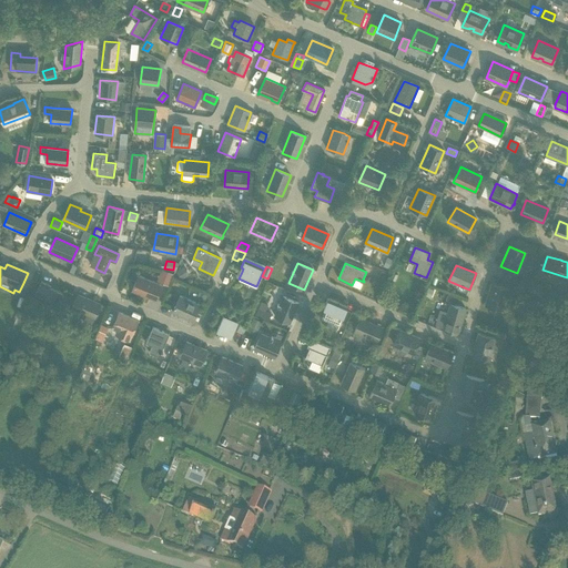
[(183,267),(176,272),(181,279),(188,274),(183,267)]
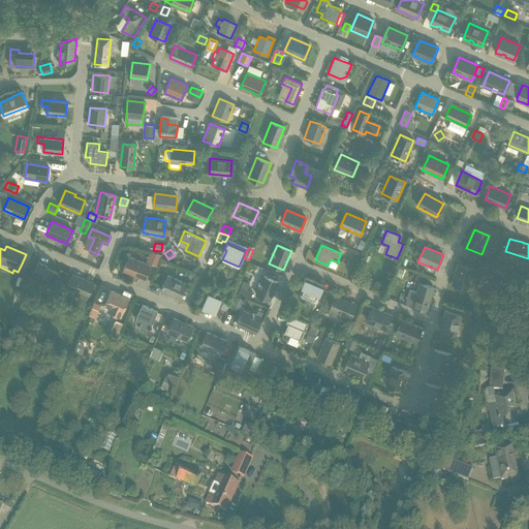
[(150,250),(148,255),(153,257),(151,263),(156,266),(161,255),(150,250)]
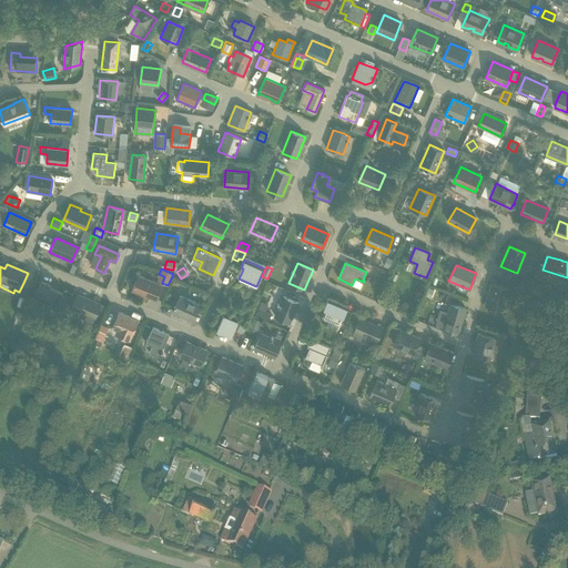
[(132,290),(155,300),(161,285),(138,275),(132,290)]
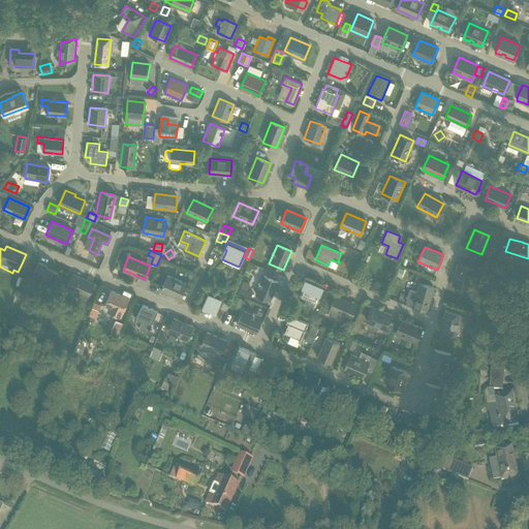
[(487,256),(485,263),(489,265),(493,267),(494,263),(495,259),(487,256)]
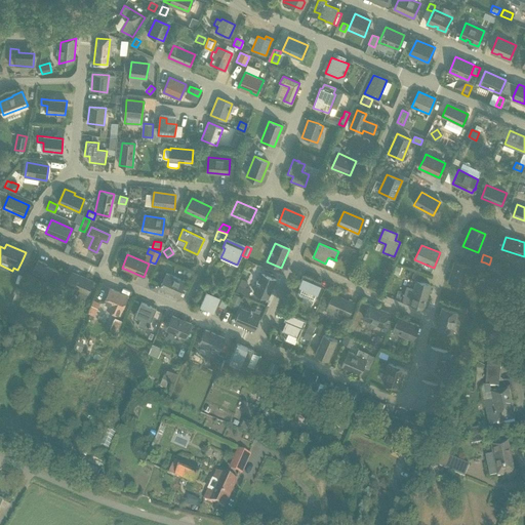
[(378,264),(364,257),(359,269),(366,272),(363,279),(375,284),(381,271),(376,269),(378,264)]
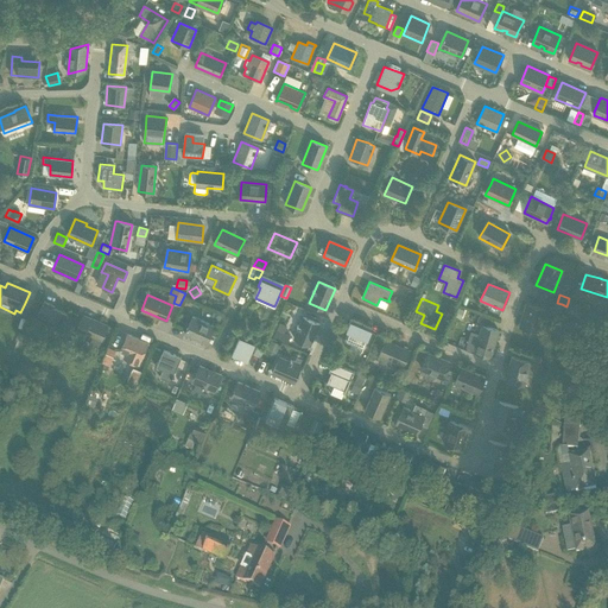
[(572,299),(570,308),(581,311),(583,302),(572,299)]
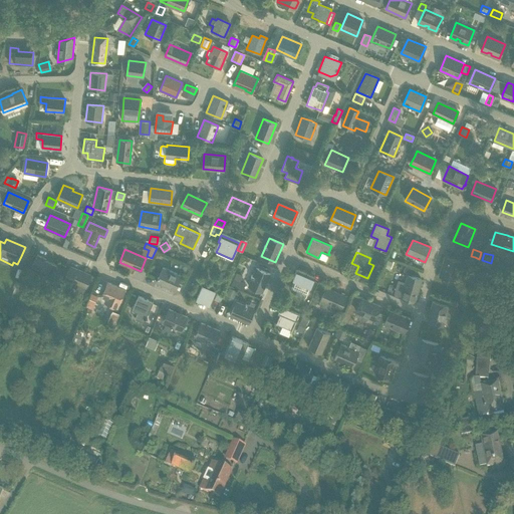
[(37,254),(33,263),(32,267),(38,269),(36,273),(43,276),(45,277),(50,279),(52,274),(56,265),(43,259),(44,257),(37,254)]
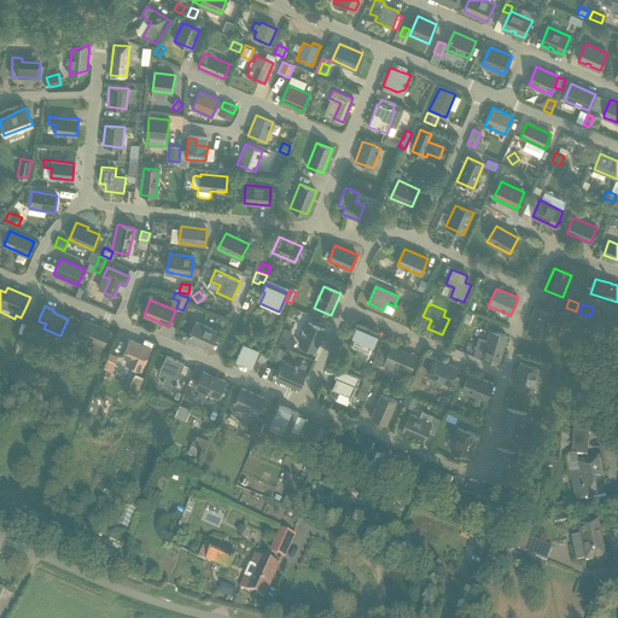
[(80,332),(79,334),(94,342),(91,348),(100,353),(103,345),(105,342),(109,331),(85,320),(80,332)]
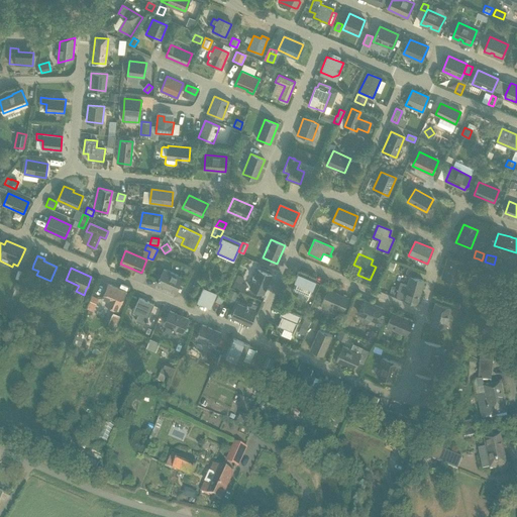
[(182,277),(164,269),(158,284),(176,292),(182,277)]
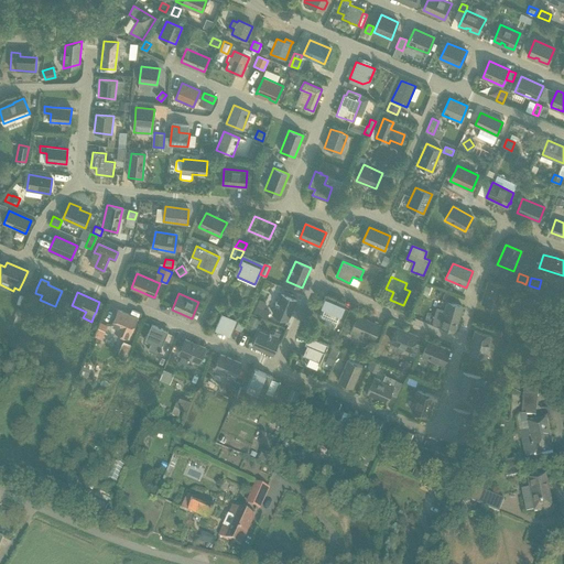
[(288,321),(296,301),(281,294),(272,314),(288,321)]
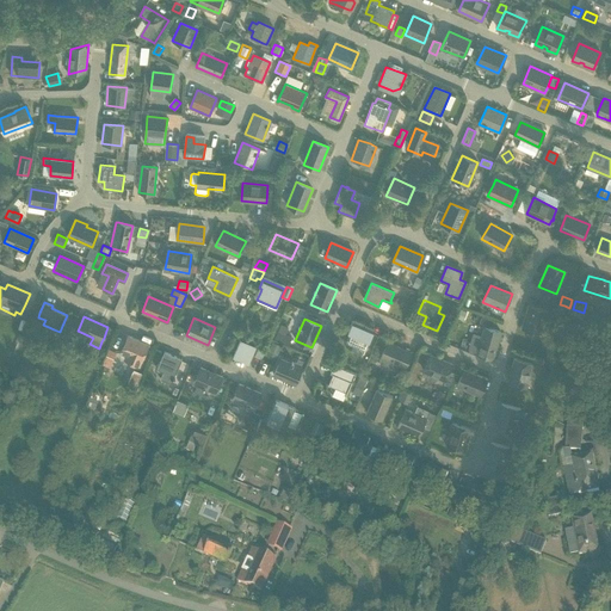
[(351,331),(346,341),(364,350),(365,350),(374,331),(352,321),(349,329),(351,331)]
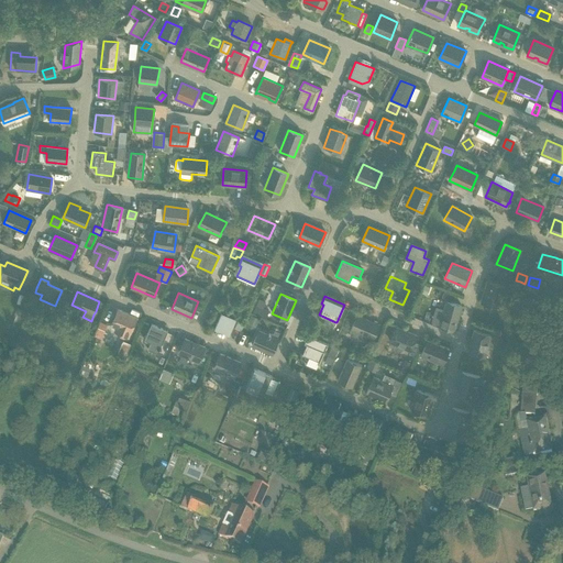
[(315,299),(311,305),(319,308),(321,305),(321,302),(315,299)]
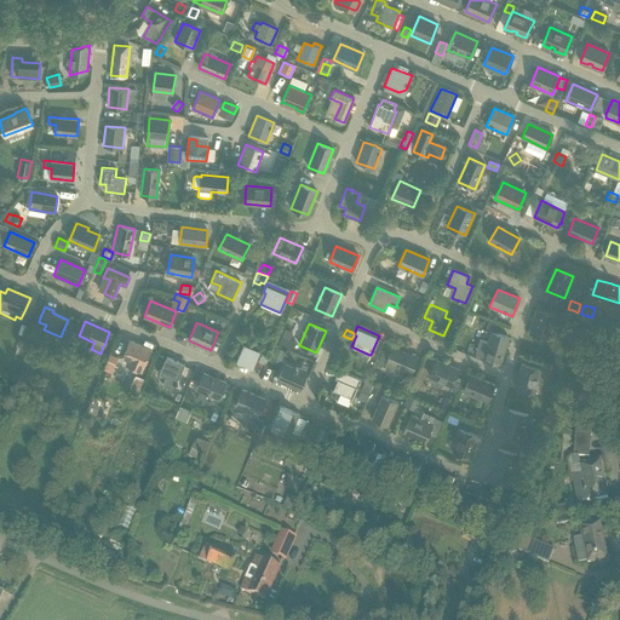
[(489,331),(482,357),(484,359),(500,363),(507,337),(498,334),(489,331)]
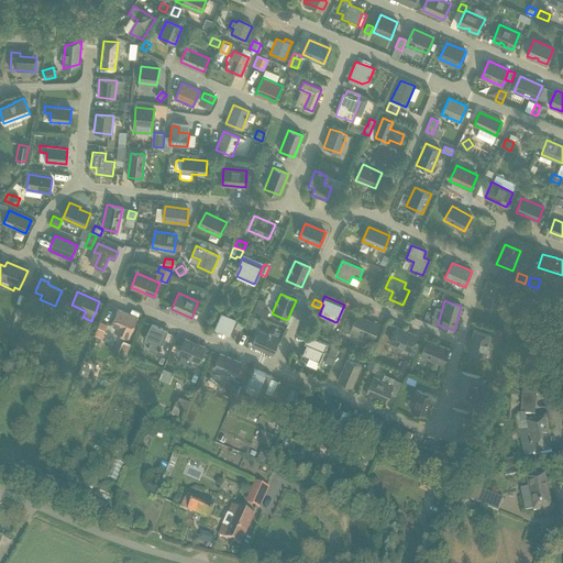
[(129,337),(132,328),(136,318),(118,309),(113,320),(111,324),(117,327),(114,331),(129,337)]
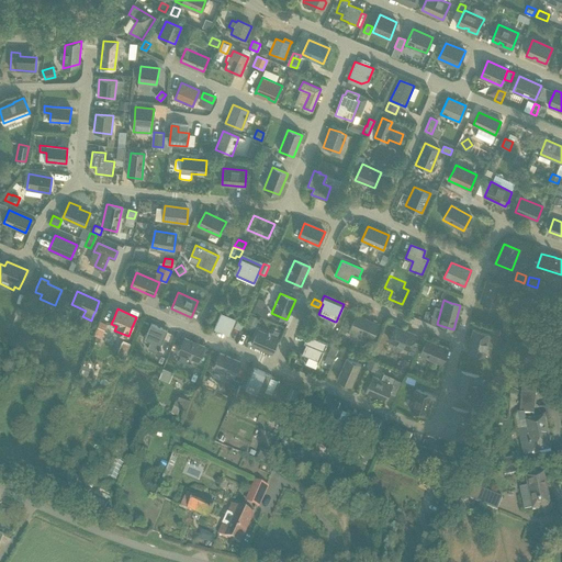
[(228,335),(235,319),(221,313),(214,328),(228,335)]
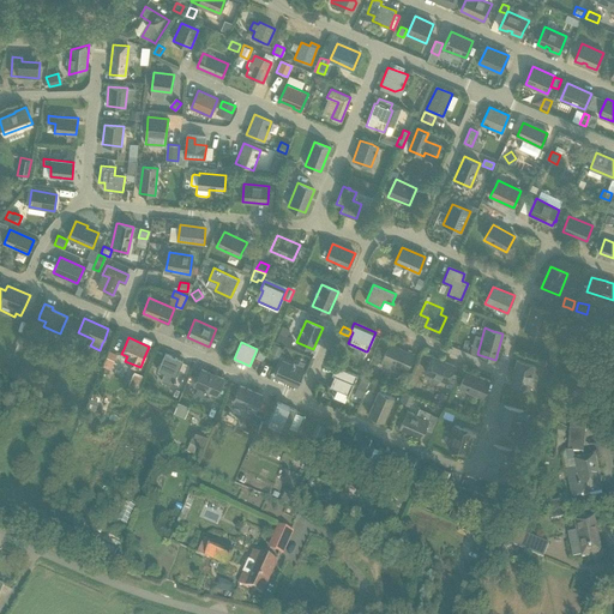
[(274,344),(269,357),(277,361),(282,348),(274,344)]
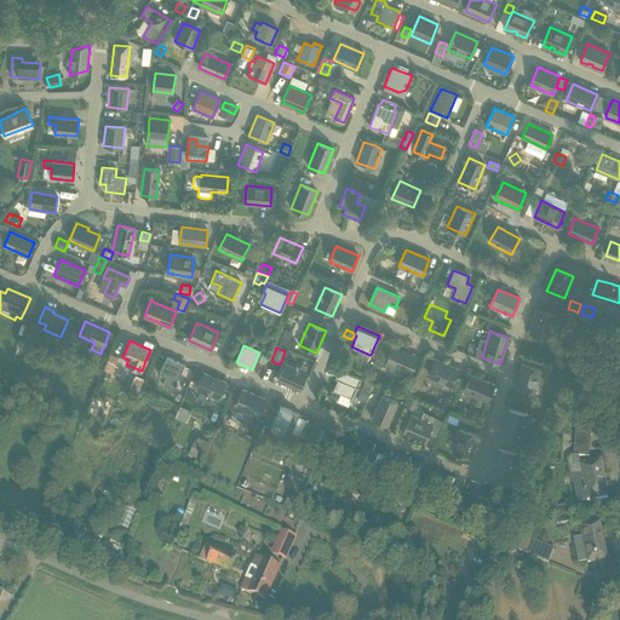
[(394,369),(396,366),(412,373),(418,359),(392,348),(386,362),(384,366),(385,368),(391,371),(394,369)]
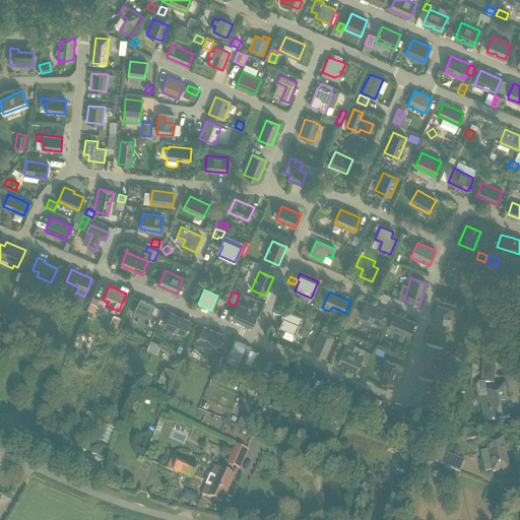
[(89,303),(86,311),(92,314),(95,306),(98,300),(92,298),(89,303)]
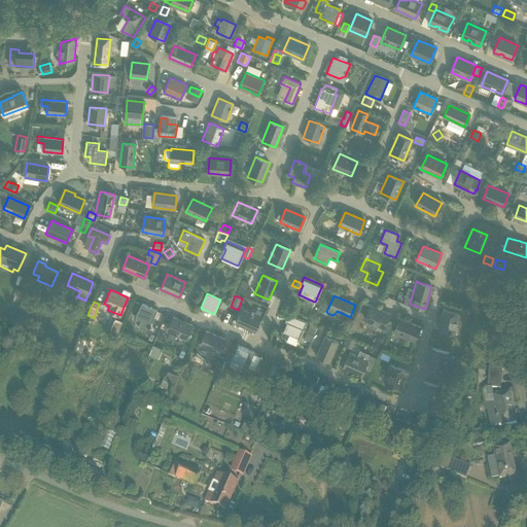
[(150,325),(152,319),(156,310),(142,304),(135,318),(141,321),(138,326),(148,330),(149,328),(150,328),(151,325),(150,325)]
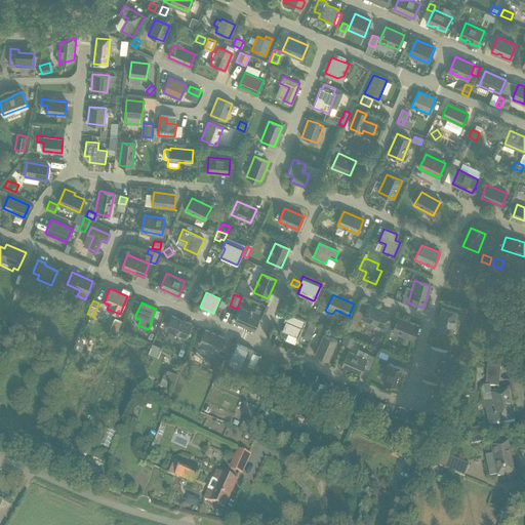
[(392,321),(386,319),(389,313),(369,305),(364,319),(368,320),(367,324),(367,327),(371,328),(373,327),(375,323),(382,326),(381,330),(387,332),(392,321)]
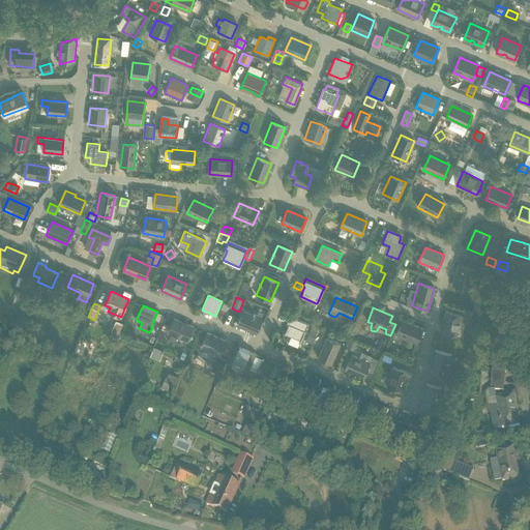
[(446,311),(443,321),(442,326),(443,326),(441,332),(457,335),(462,315),(446,311)]
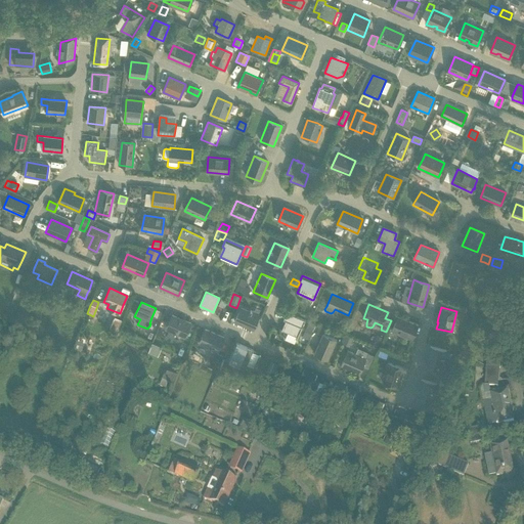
[(253,330),(259,316),(241,308),(234,321),(253,330)]
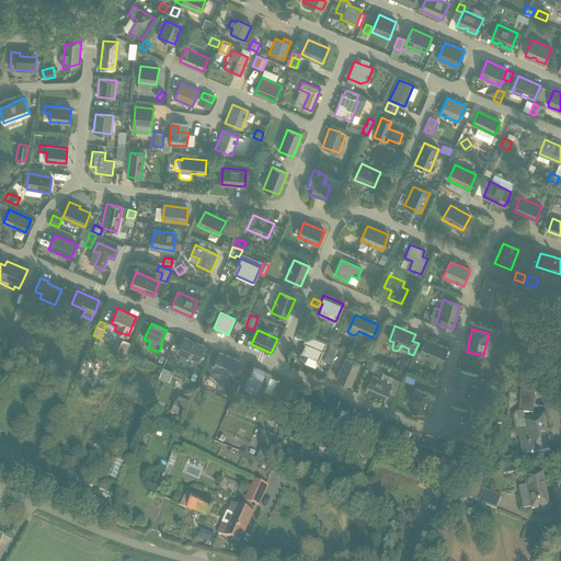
[(327,343),(307,334),(304,342),(306,343),(301,353),(319,361),(327,343)]
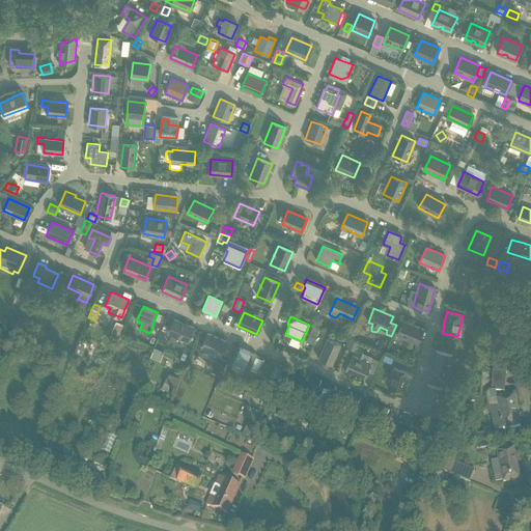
[(188,341),(189,337),(193,328),(174,319),(170,329),(168,333),(188,341)]
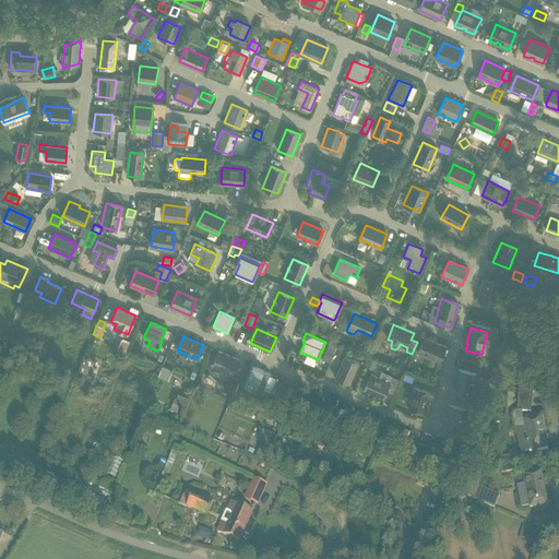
[(440,361),(441,357),(445,347),(424,337),(418,353),(440,361)]
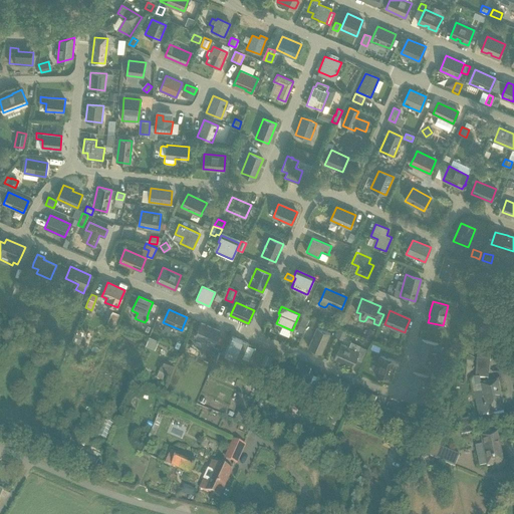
[(300,324),(296,331),(302,334),(306,326),(310,318),(303,315),(300,324)]
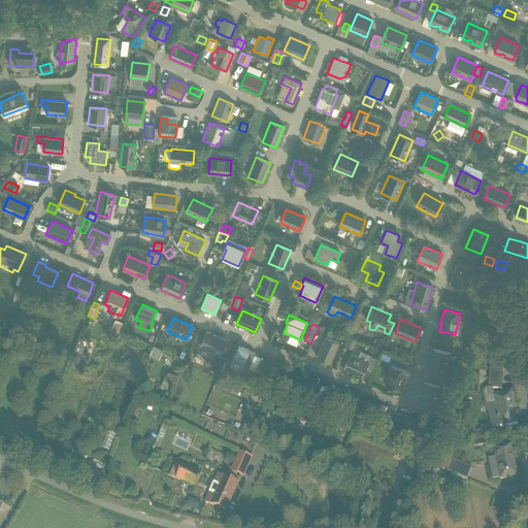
[(347,324),(338,326),(341,334),(349,332),(347,324)]
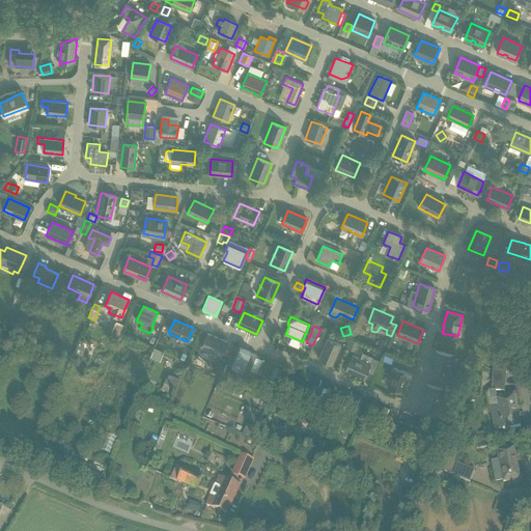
[(221,356),(223,352),(227,342),(207,334),(201,347),(221,356)]
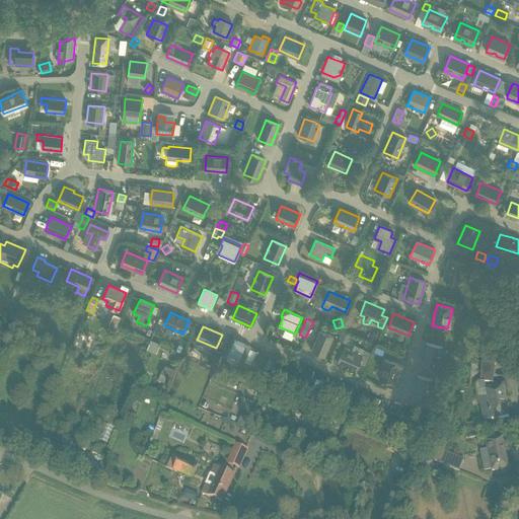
[(319,330),(311,351),(324,357),(332,337),(319,330)]
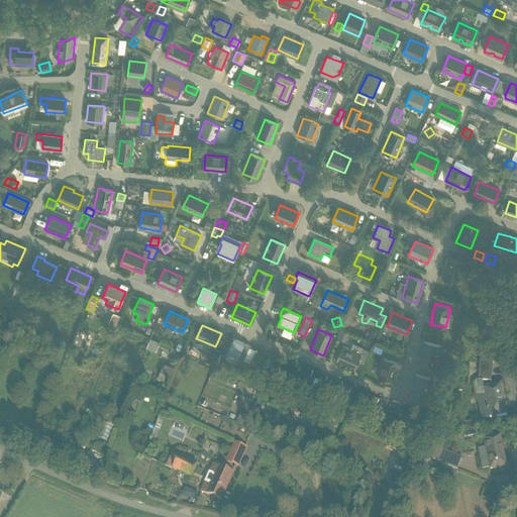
[(341,329),(338,336),(345,339),(348,332),(341,329)]
